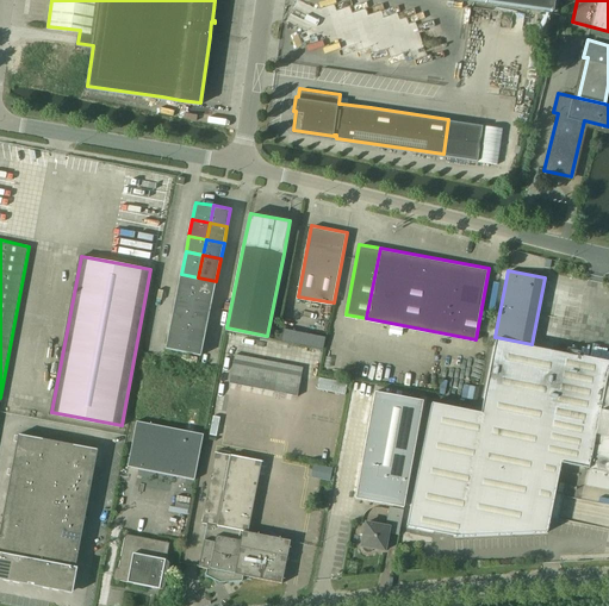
[(193,300),(198,277),(181,274),(176,297),(193,300)]
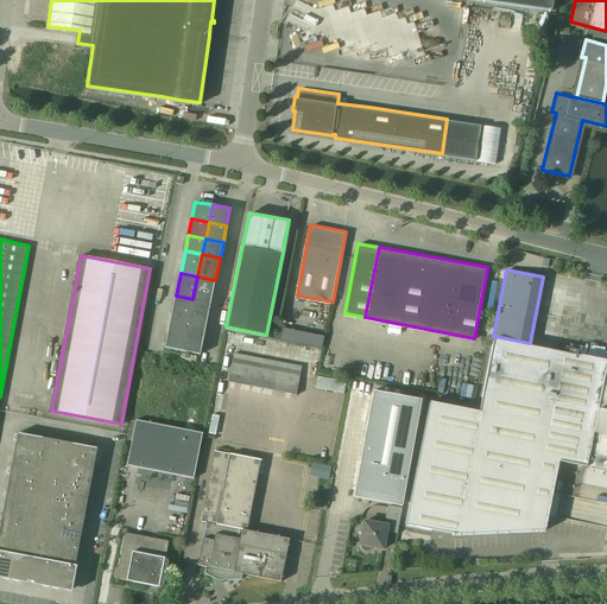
[(197,277),(193,299),(210,303),(215,280),(197,277)]
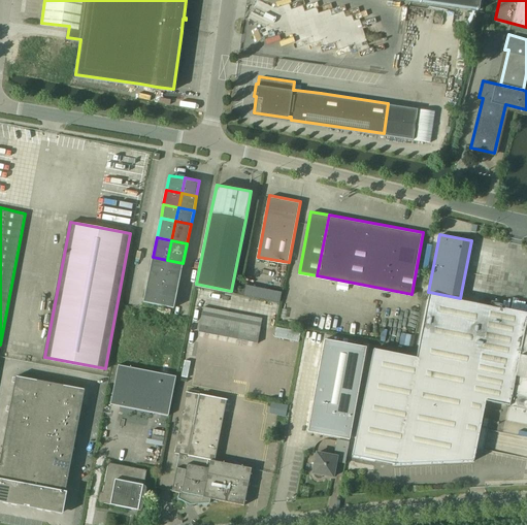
[(165,274),(167,260),(153,257),(150,271),(165,274)]
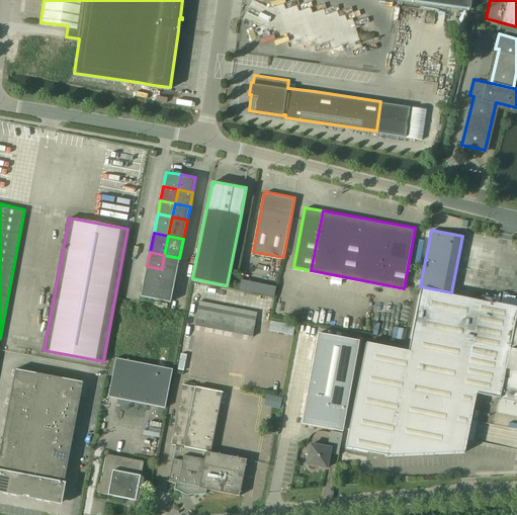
[(179,258),(164,255),(162,269),(176,272),(179,258)]
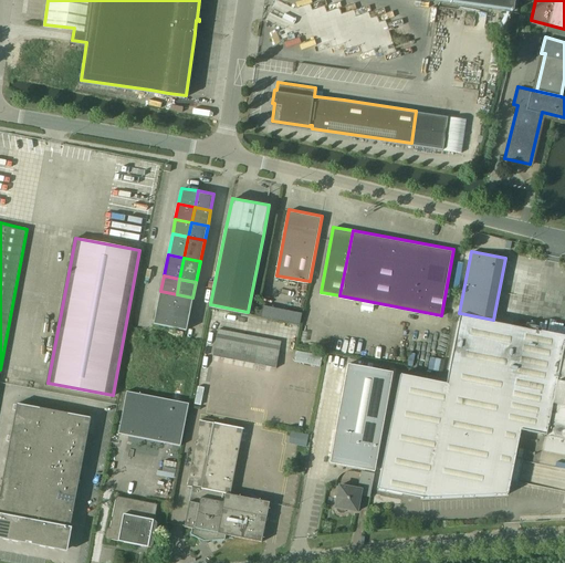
[(174,310),(177,294),(160,291),(157,306),(174,310)]
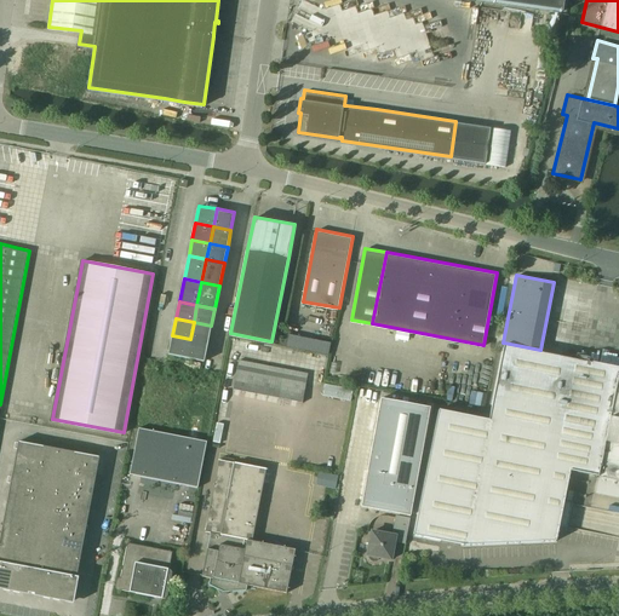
[(208,343),(211,326),(194,322),(190,339),(208,343)]
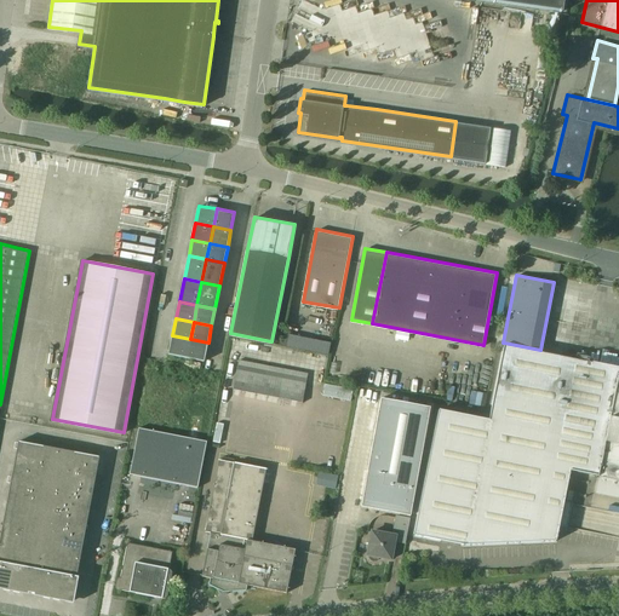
[(327,353),(330,339),(284,330),(281,345),(327,353)]
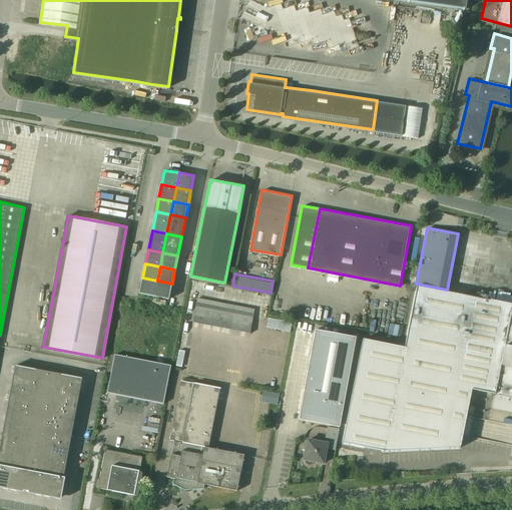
[(157,281),(142,278),(139,292),(154,295),(157,281)]
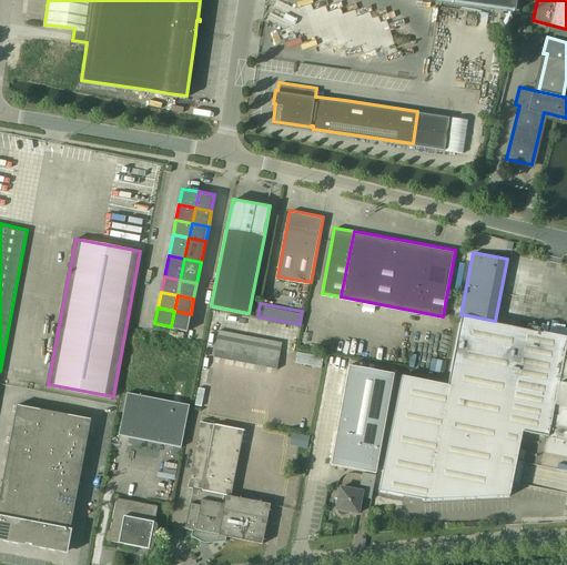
[(188,330),(191,314),(174,311),(171,326),(188,330)]
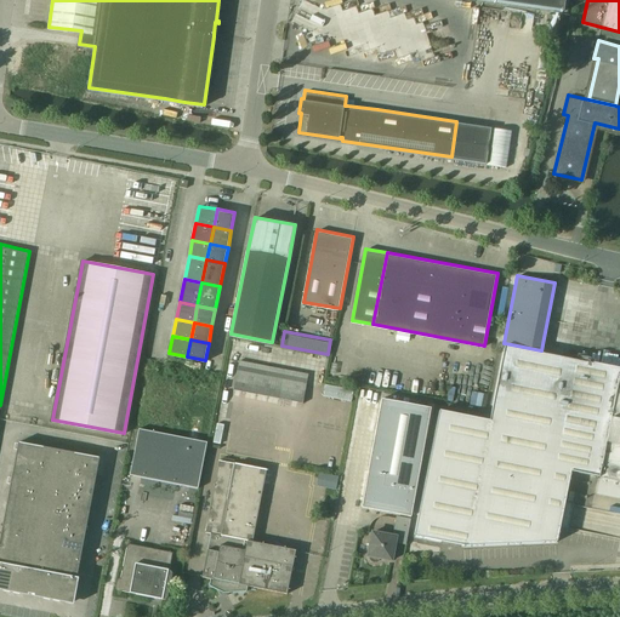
[(441,404),(415,533),(466,544),(557,540),(561,524),(569,525),(574,502),(566,501),(572,469),(603,475),(601,487),(619,491),(619,366),(541,350),(505,343),(491,415),(441,404)]
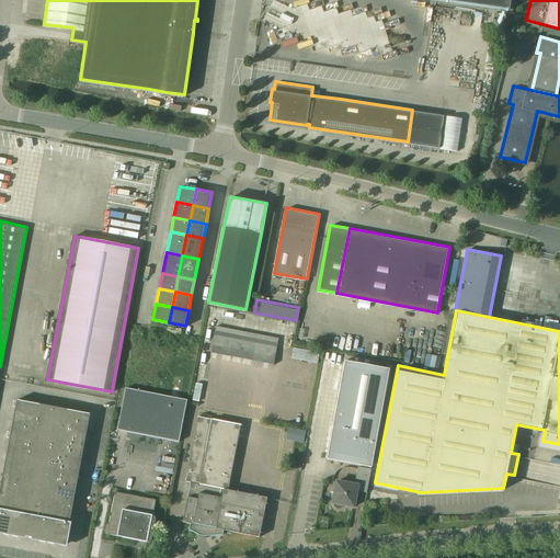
[(215,332),(212,350),(274,363),(278,344),(215,332)]
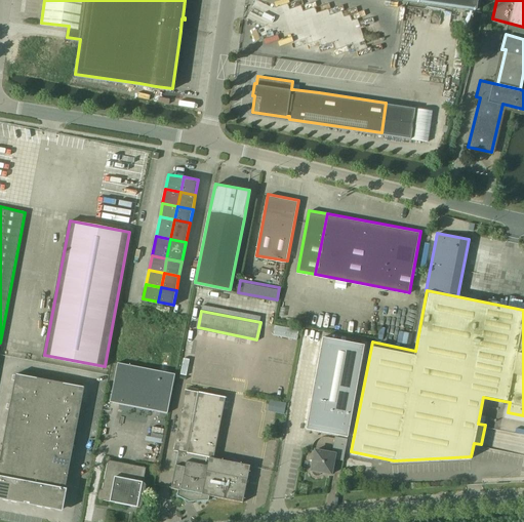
[(297,337),(299,328),(276,323),(274,332),(297,337)]
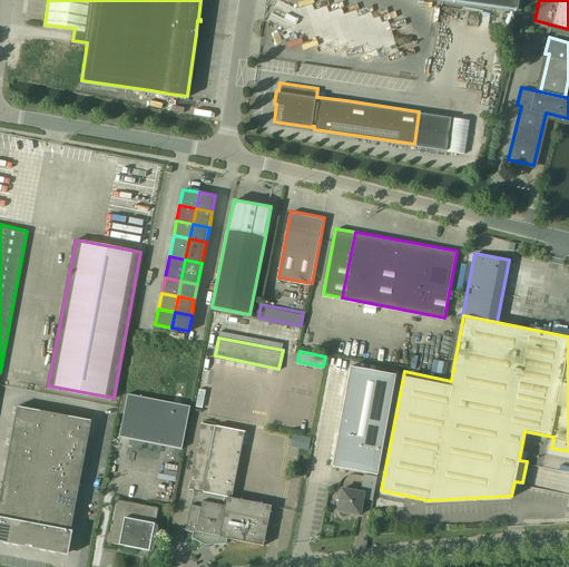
[(351,365),(336,443),(340,443),(335,462),(355,466),(354,469),(378,473),(396,373),(351,365)]
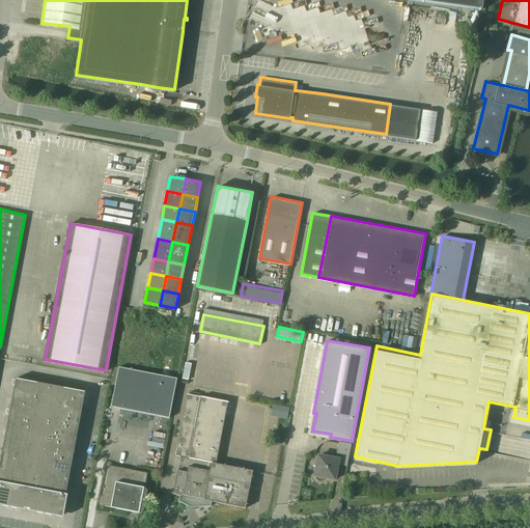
[(178,377),(119,366),(112,406),(170,416),(178,377)]
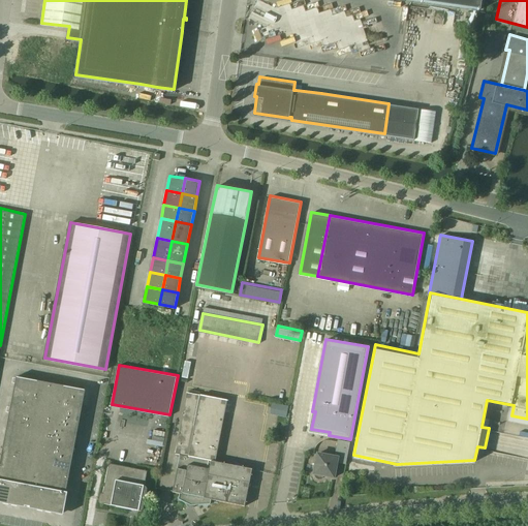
[(17,375),(0,461),(0,499),(62,512),(86,389),(17,375)]
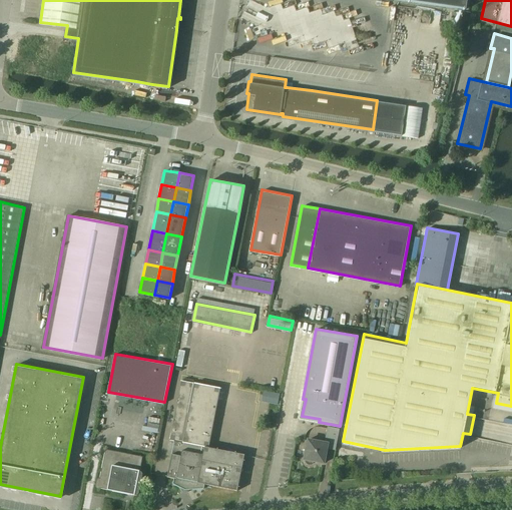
[(174,483),(182,487),(182,488),(182,489),(182,490),(183,490),(183,491),(184,492),(185,492),(186,492),(187,492),(188,491),(189,490),(189,489),(190,488),(204,488),(205,483),(237,490),(245,453),(209,446),(221,387),(182,379),(171,439),(175,440),(168,476),(175,477),(174,483)]
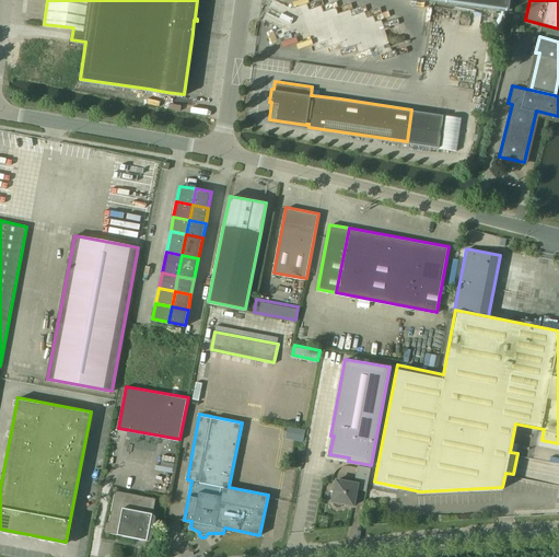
[(306,429),(289,426),(287,437),(304,440),(306,429)]
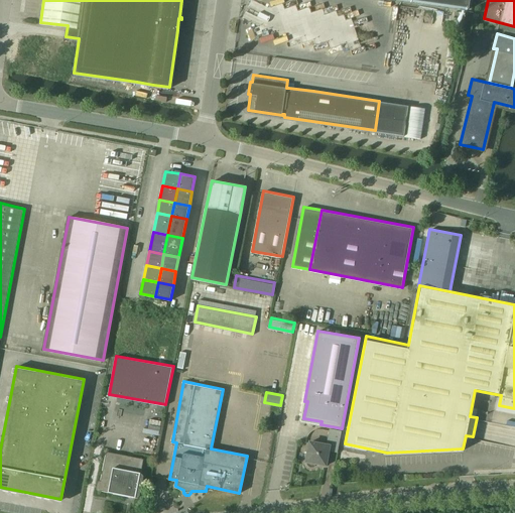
[(148,417),(146,430),(158,433),(161,419),(148,417)]
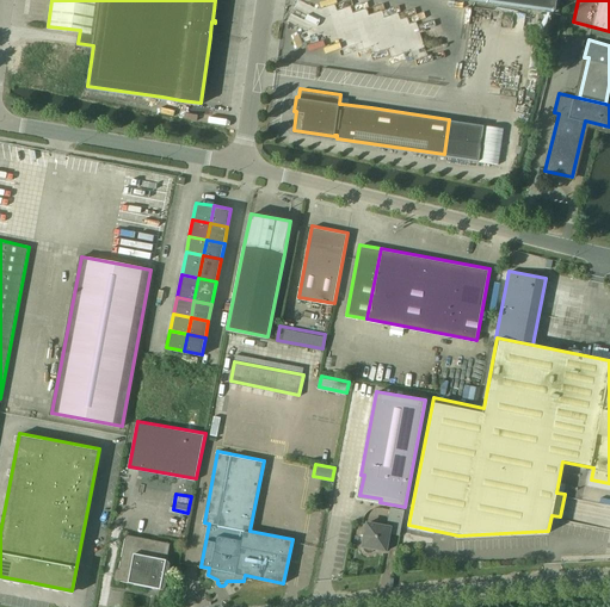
[(368,521),(363,545),(364,545),(364,547),(367,550),(369,551),(371,551),(373,549),(374,546),(387,549),(389,531),(400,533),(405,508),(392,506),(388,525),(368,521)]
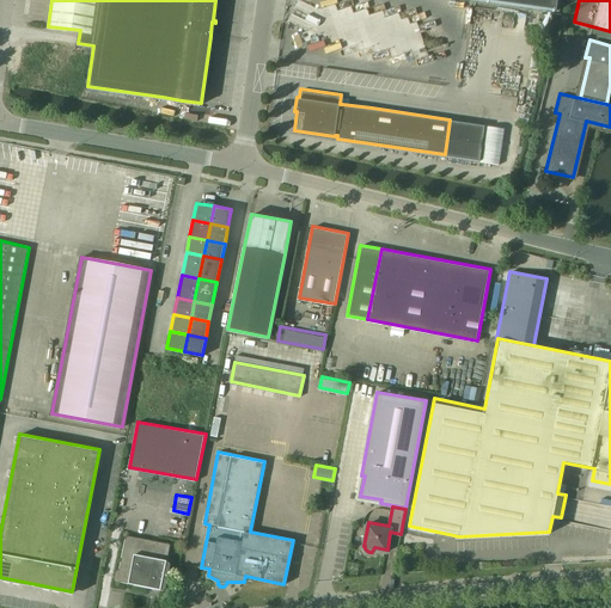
[(171,565),(171,564),(171,563),(170,562),(169,560),(172,542),(127,534),(121,567),(120,567),(117,569),(116,570),(116,571),(115,576),(115,578),(116,579),(116,581),(117,581),(160,589),(163,589),(164,589),(165,588),(166,587),(171,565)]
